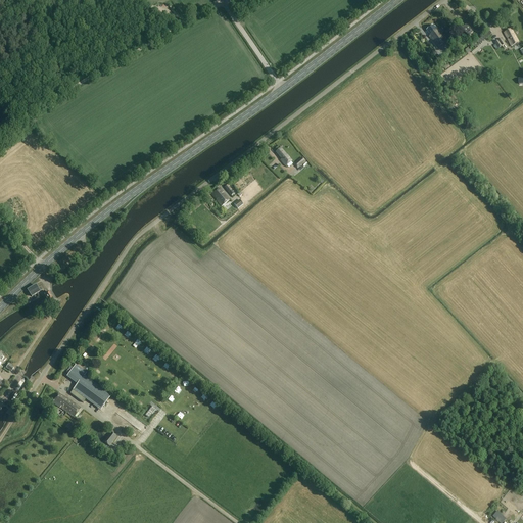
[(468,36),(473,33),(467,25),(462,29),(468,36)]
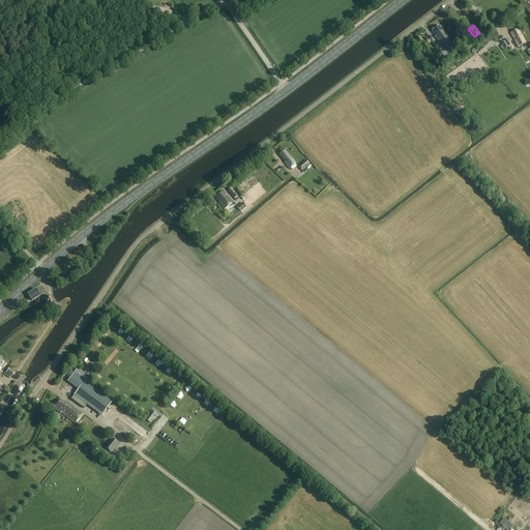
[(443,48),(452,40),(443,29),(442,30),(439,26),(433,31),(436,35),(434,36),(443,48)]
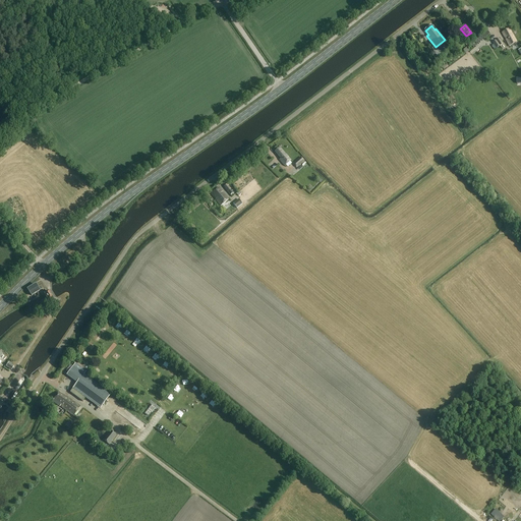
[(502,34),(509,47),(516,43),(509,30),(502,34)]
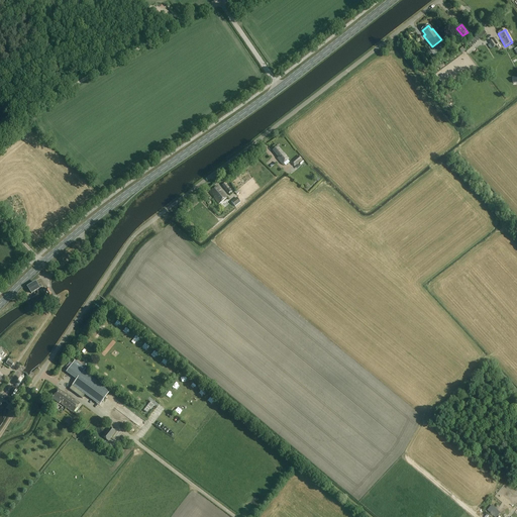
[(472,38),(470,39),(474,44),(486,33),(484,30),(473,40),(472,38)]
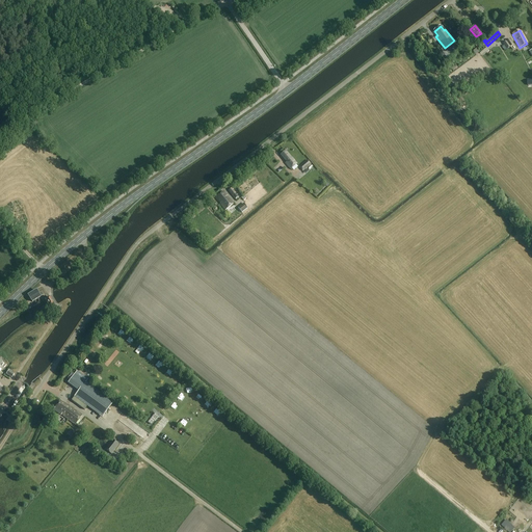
[(431,33),(427,35),(436,52),(441,49),(431,33)]
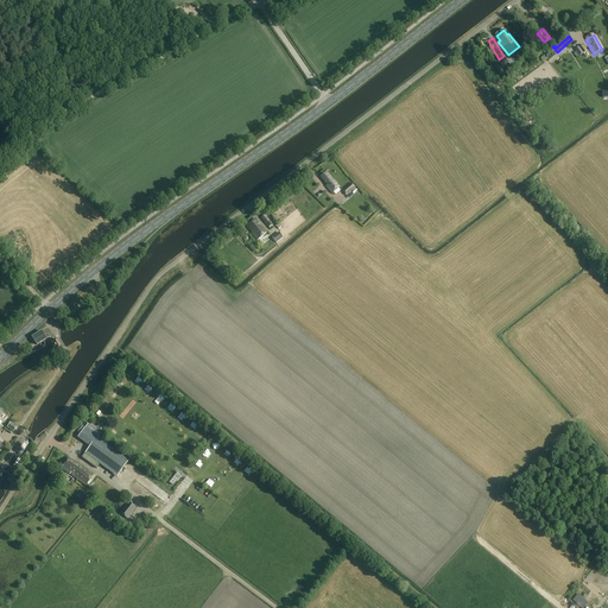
[(575,50),(578,56),(587,51),(583,45),(575,50)]
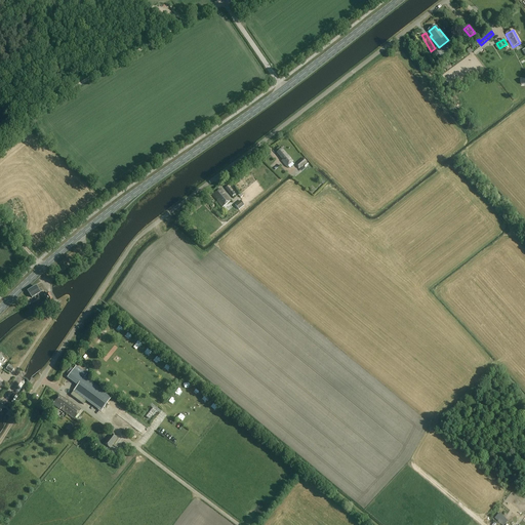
[(293,162),(282,150),(281,151),(277,154),(283,161),(282,162),(287,167),(293,162)]
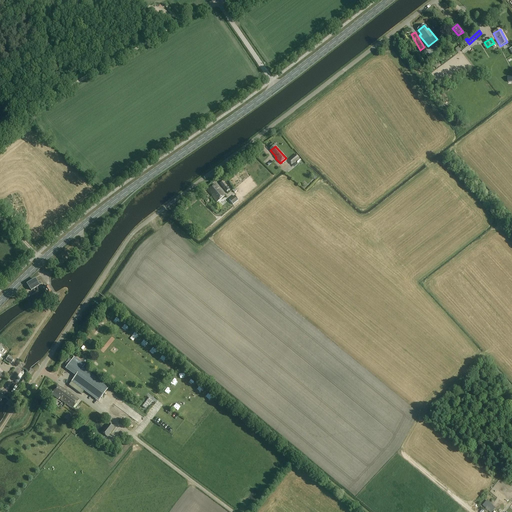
[(263,150),(261,153),(266,159),(264,161),(270,168),(275,163),(263,150)]
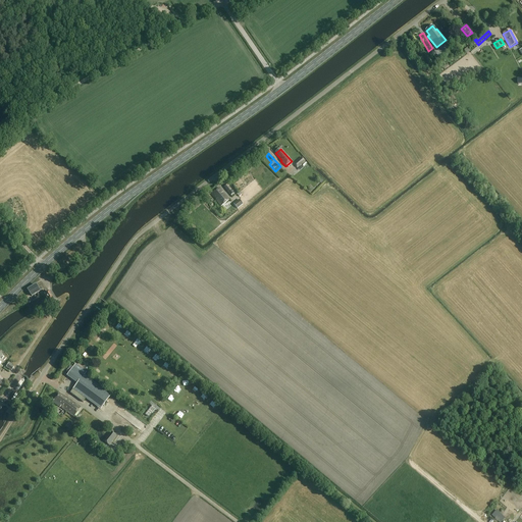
[(301,157),(293,164),(297,168),(305,162),(301,157)]
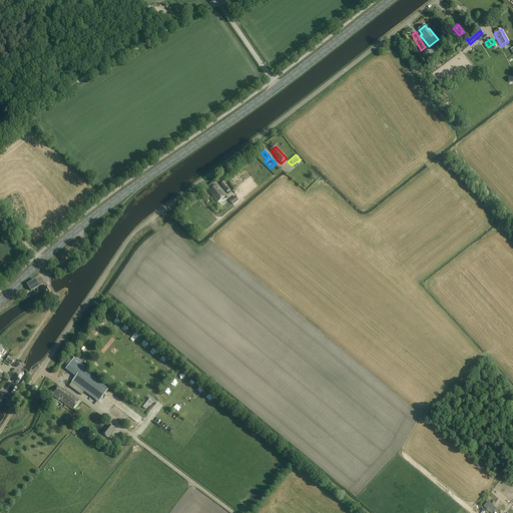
[(224,196),(215,185),(207,191),(210,195),(211,194),(212,195),(211,196),(217,202),(224,196)]
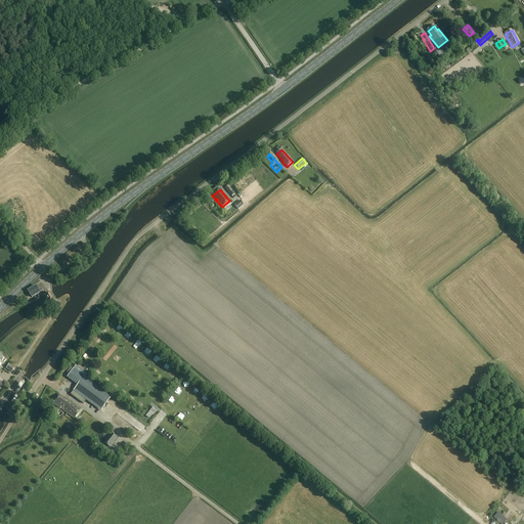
[(239,201),(234,206),(237,210),(244,205),(239,201)]
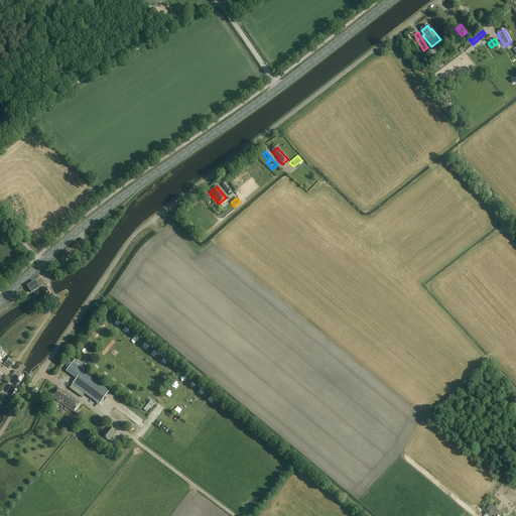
[(31,294),(39,289),(35,281),(26,286),(31,294)]
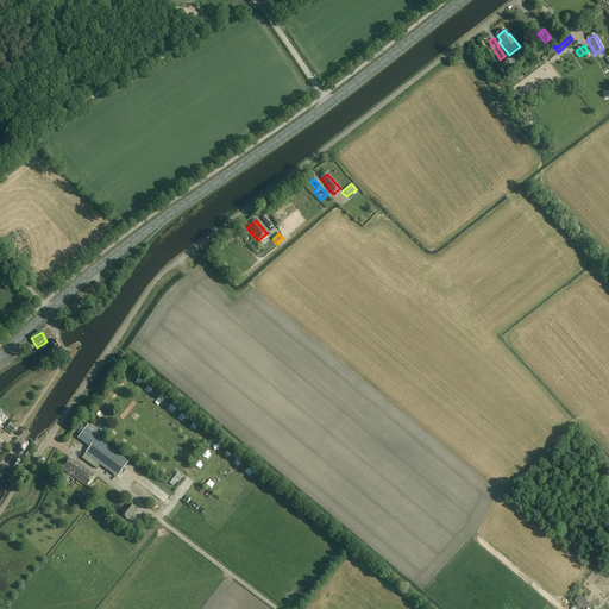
[(51,344),(57,352),(62,350),(57,340),(51,344)]
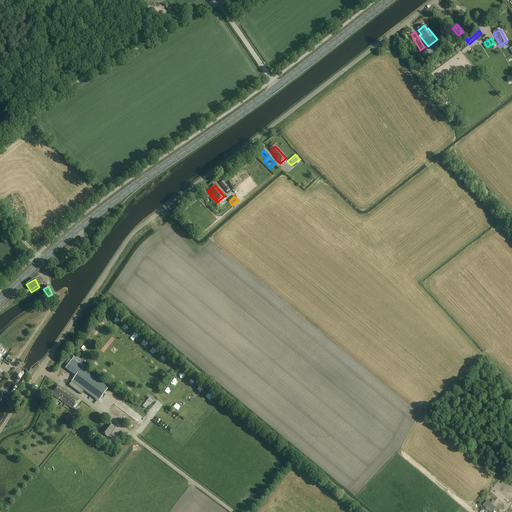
[(74,357),(66,368),(72,372),(80,361),(74,357)]
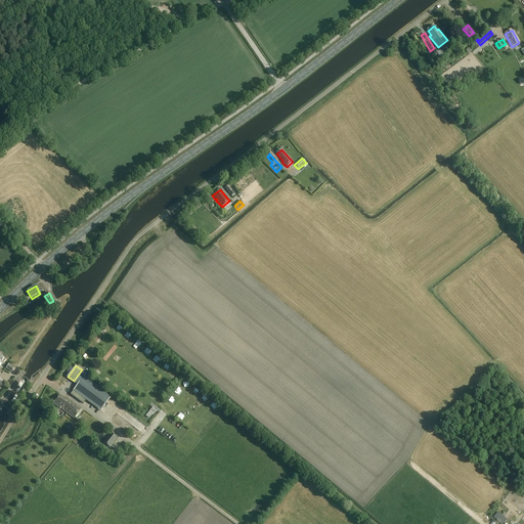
[(83,403),(86,400),(88,397),(103,408),(112,397),(84,377),(79,384),(78,385),(71,395),(83,403)]
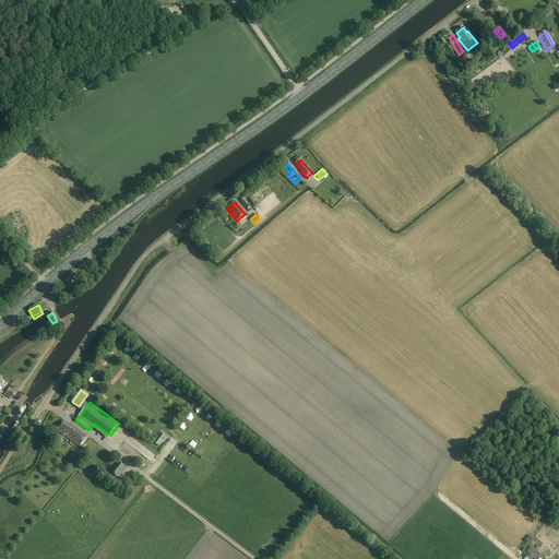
[(67,408),(74,413),(75,411),(64,404),(62,407),(61,407),(60,411),(63,413),(67,408)]
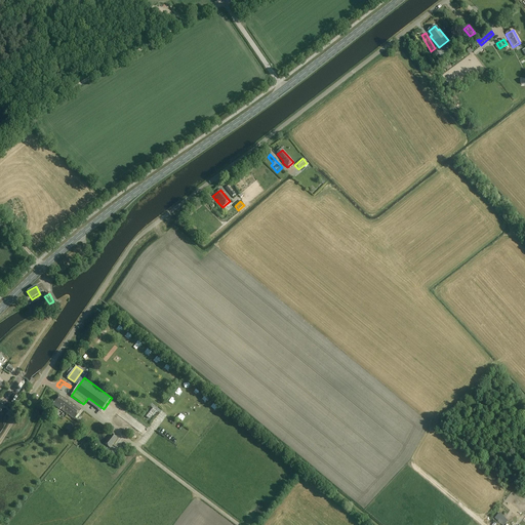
[(66,401),(64,400),(59,397),(52,405),(61,411),(61,410),(75,419),(81,410),(67,400),(66,401)]
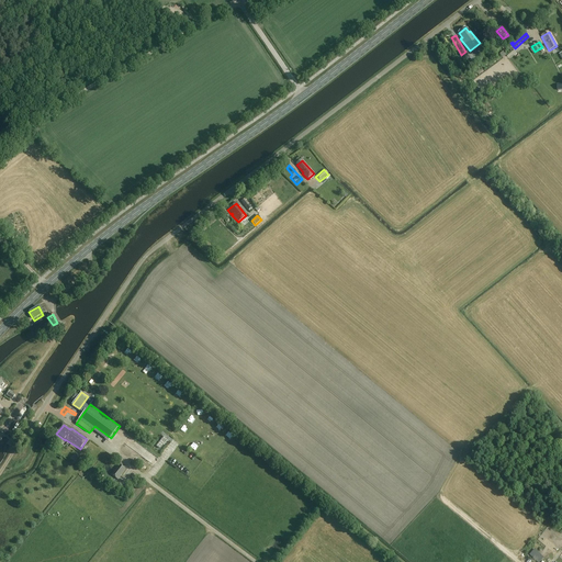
[(55,442),(71,452),(75,447),(53,434),(49,438),(55,441),(55,442)]
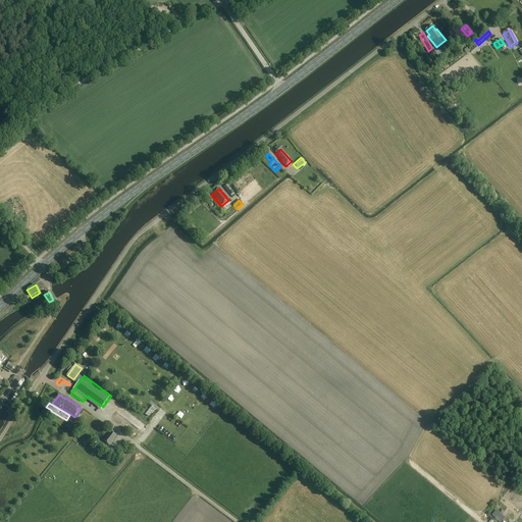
[(110,423),(117,429),(118,428),(124,433),(125,431),(122,430),(124,428),(113,420),(110,423)]
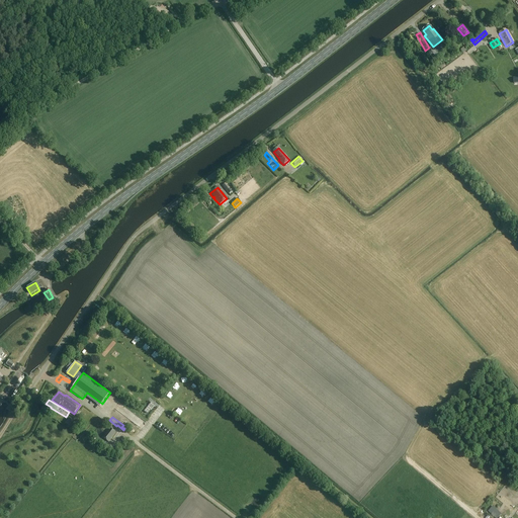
[(484,509),(480,513),(485,517),(489,517),(491,516),(484,509)]
